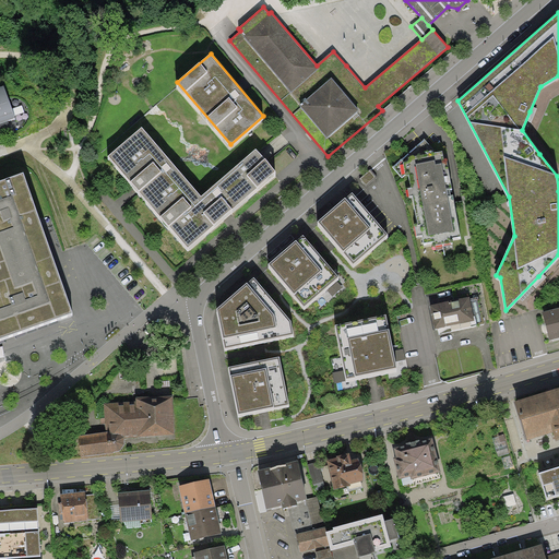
[(0,86),(0,123),(15,118),(3,86),(0,86)]
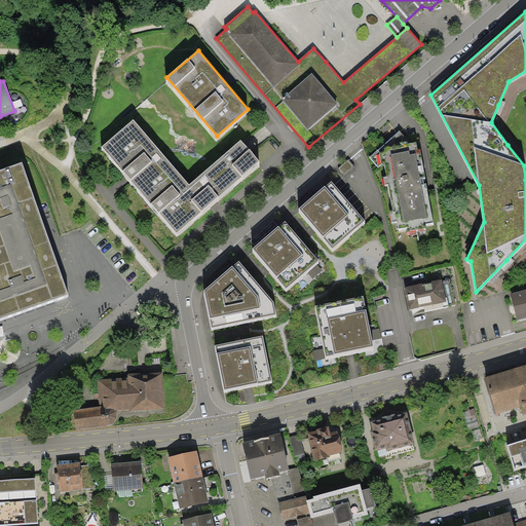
[(133,120),(102,147),(127,178),(159,214),(159,213),(178,233),(215,201),(260,161),(240,140),(190,185),(133,120)]
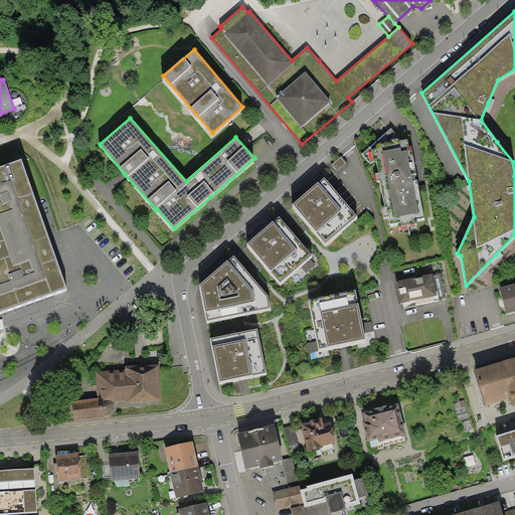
[(409,148),(408,140),(402,141),(391,128),(362,154),(370,164),(373,161),(376,161),(378,172),(375,173),(377,180),(380,180),(384,205),(381,206),(383,217),(389,216),(390,223),(400,222),(400,225),(416,222),(416,219),(424,218),(417,180),(415,180),(414,175),(416,175),(411,148),(409,148)]
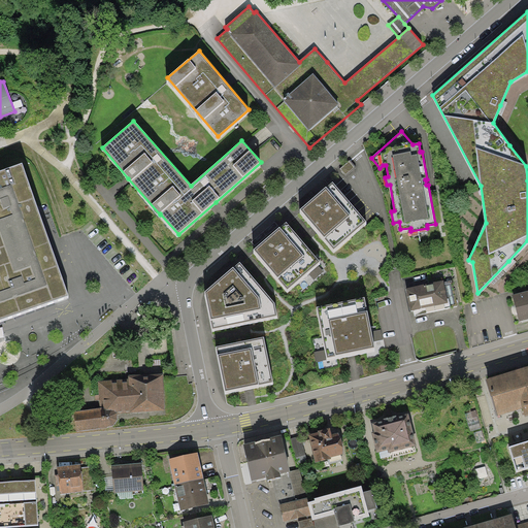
[(0,321),(70,296),(52,248),(36,203),(22,164),(0,171),(0,321)]
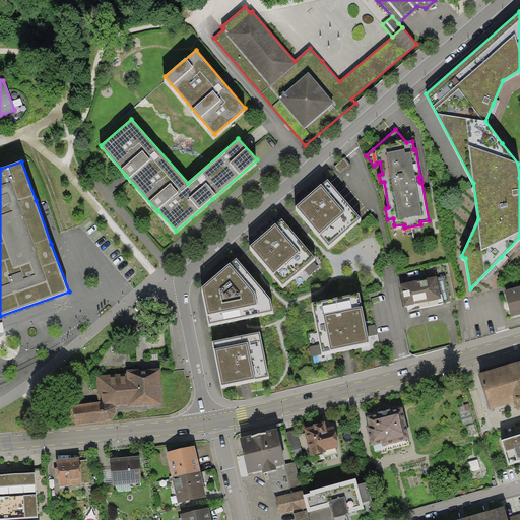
[(361,217),(327,179),(296,206),(310,222),(329,246),(361,217)]
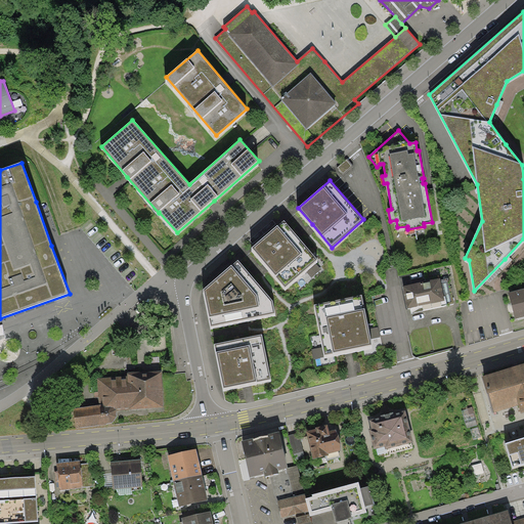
[(317,260),(284,220),(251,248),(266,266),(285,288),(317,260)]
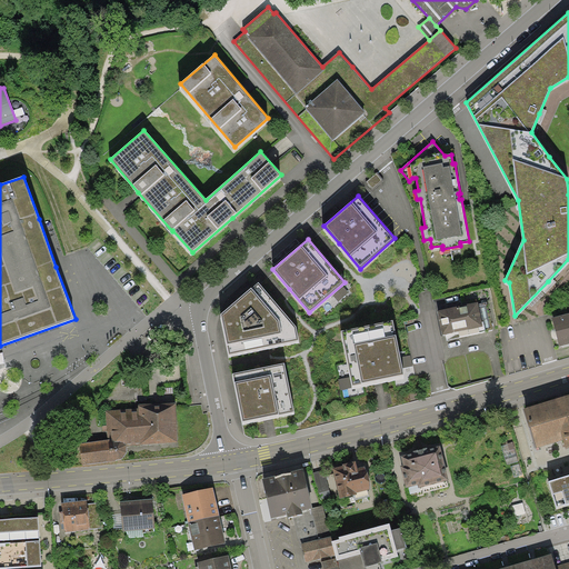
[(297,326),(259,282),(221,315),(228,355),(263,348),(300,341),(297,326)]
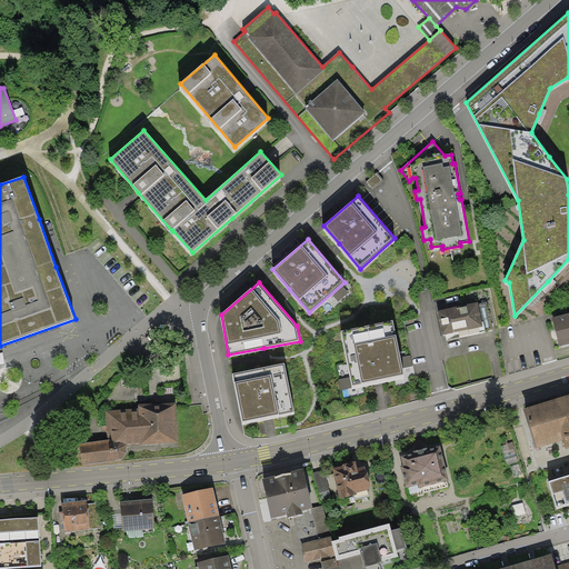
[(483,326),(478,302),(438,310),(442,335),(483,326)]
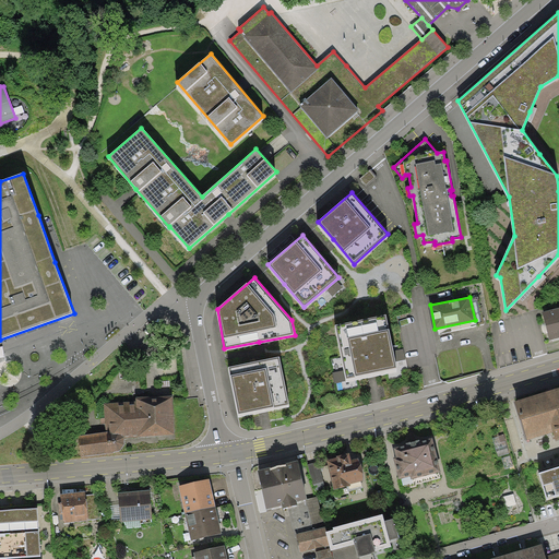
[(558,309),(542,314),(549,343),(558,340),(558,309)]
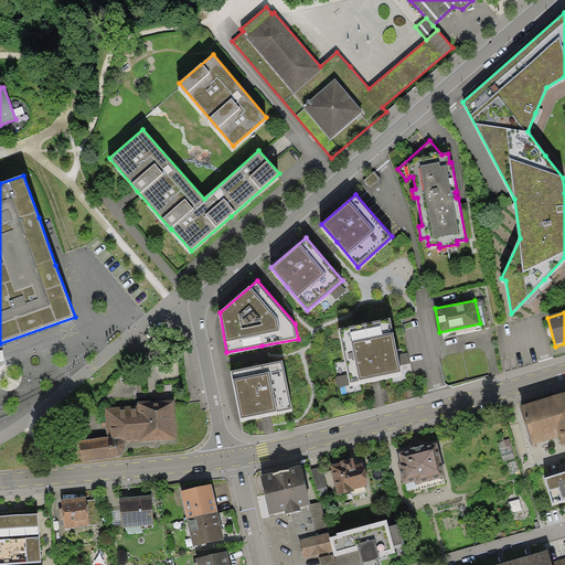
[(397,354),(391,318),(339,328),(349,374),(350,382),(376,377),(401,372),(400,365),(397,354)]
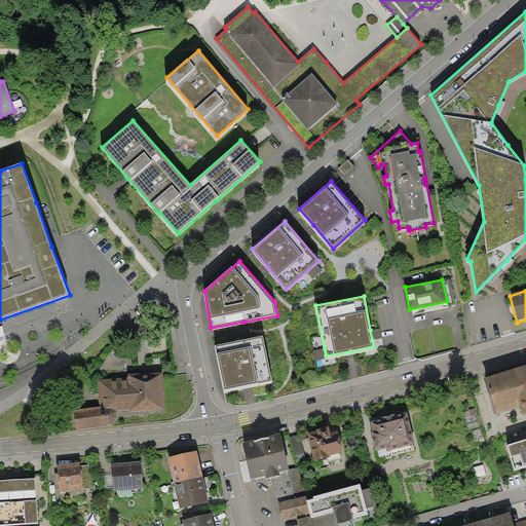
[(380,328),(370,330),(372,340),(381,339),(380,328)]
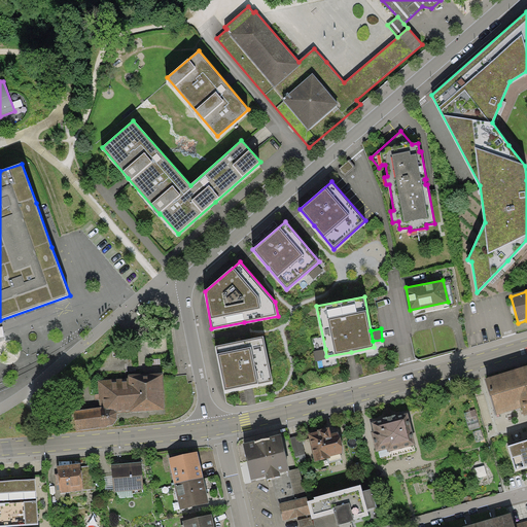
[(264,337),(215,346),(224,391),(248,387),(273,382),(264,337)]
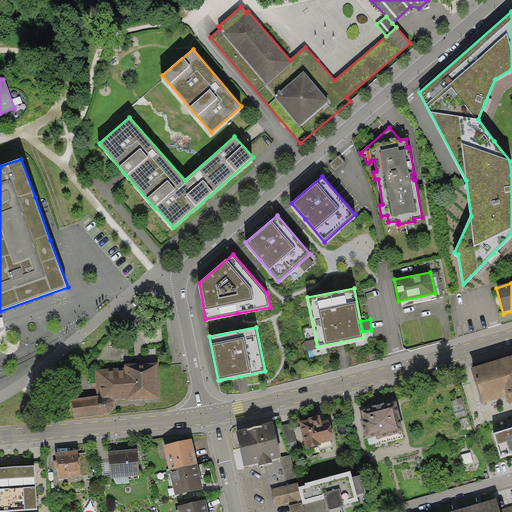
[(305,341),(307,351),(318,349),(317,346),(316,339),(305,341)]
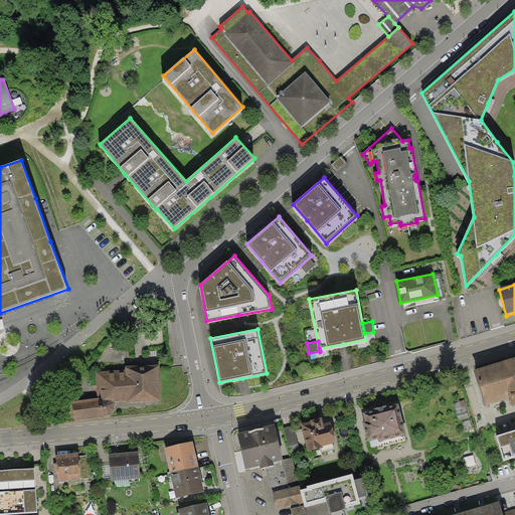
[(514,357),(474,369),(484,405),(509,398),(511,406),(514,405),(514,357)]
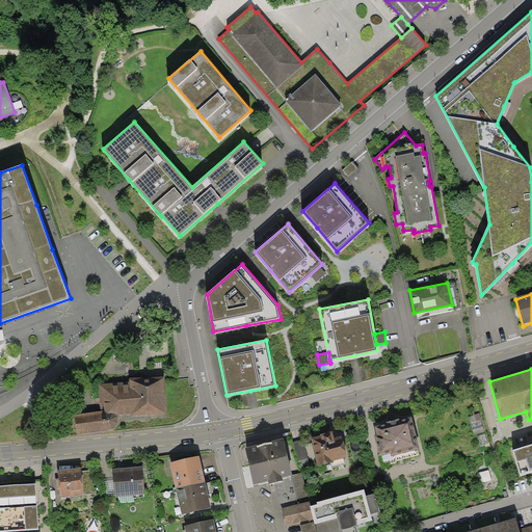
[(164,376),(129,378),(129,381),(99,383),(101,410),(75,415),(77,435),(109,430),(115,428),(120,422),(118,417),(166,414),(164,376)]
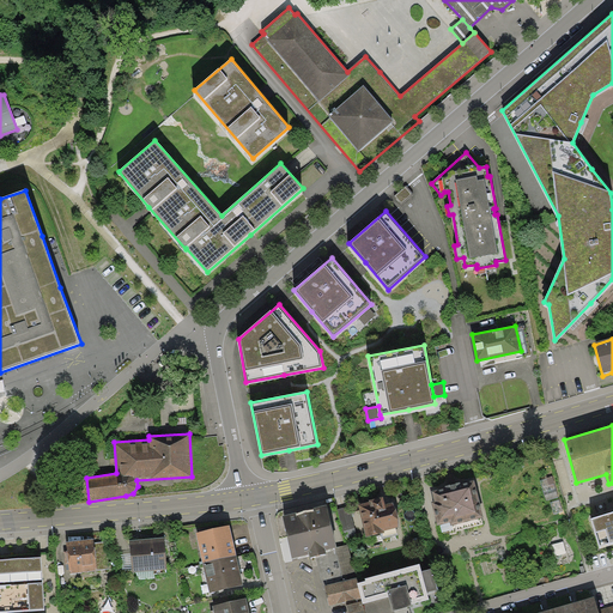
[(553,477),(540,481),(546,501),(559,497),(553,477)]
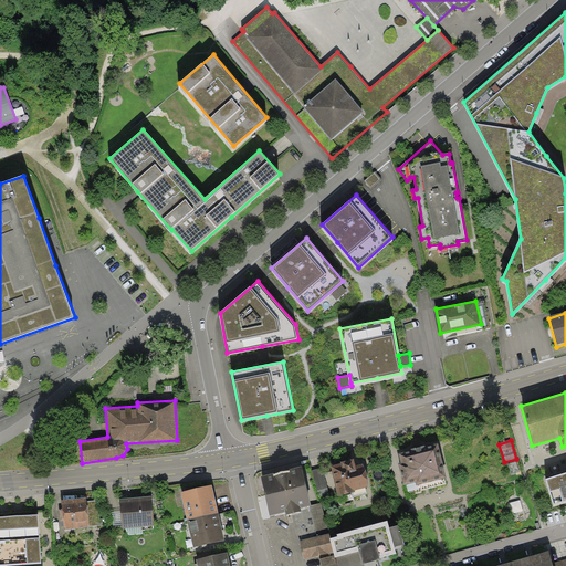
[(447,478),(438,443),(398,453),(400,461),(397,461),(401,479),(402,479),(405,485),(416,482),(416,485),(447,478)]
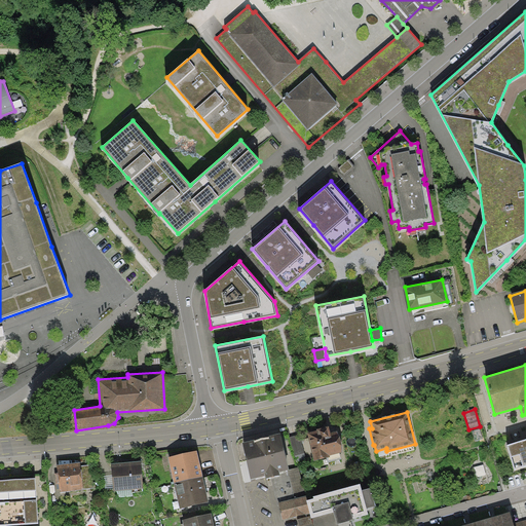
[(316,430),(307,433),(314,461),(330,457),(329,455),(343,452),(338,430),(331,433),(329,425),(316,428),(316,430)]
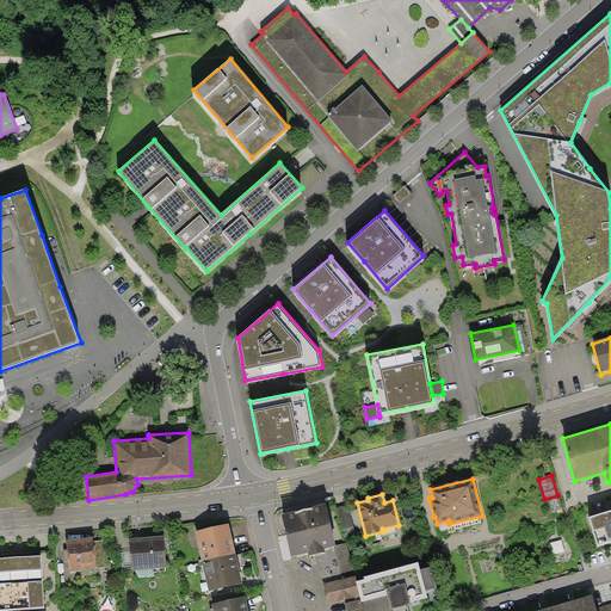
[(335,545),(326,504),(303,508),(281,514),(287,536),(291,556),(308,553),(309,556),(325,553),(323,548),(334,545),(335,545)]
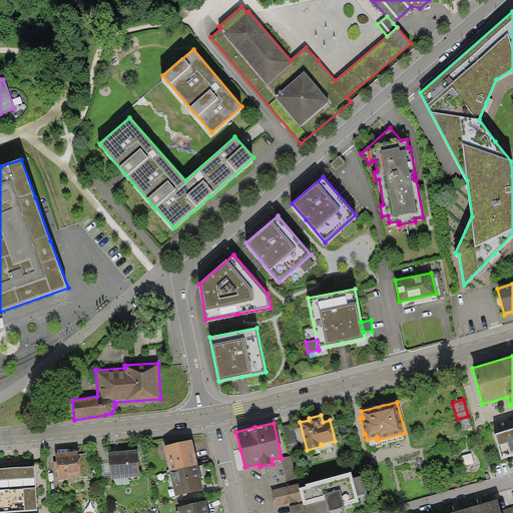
[(293,424),(283,426),(289,450),(299,447),(293,424)]
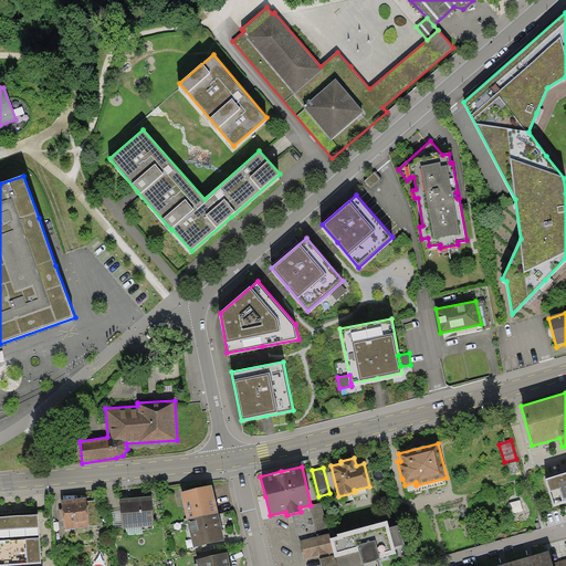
[(565,472),(546,479),(554,505),(565,501),(565,472)]
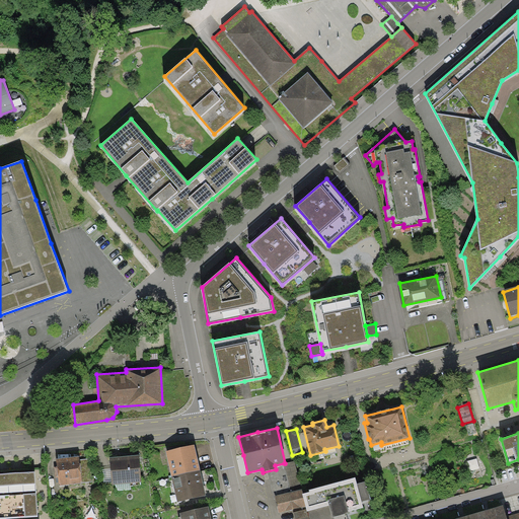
[(166,451),(172,476),(201,469),(194,444),(166,451)]
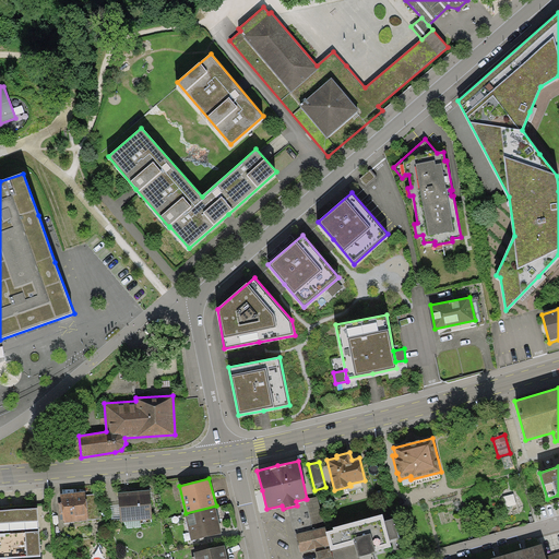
[(152,519),(150,489),(118,492),(119,504),(120,519),(120,522),(123,521),(140,520),(152,519)]
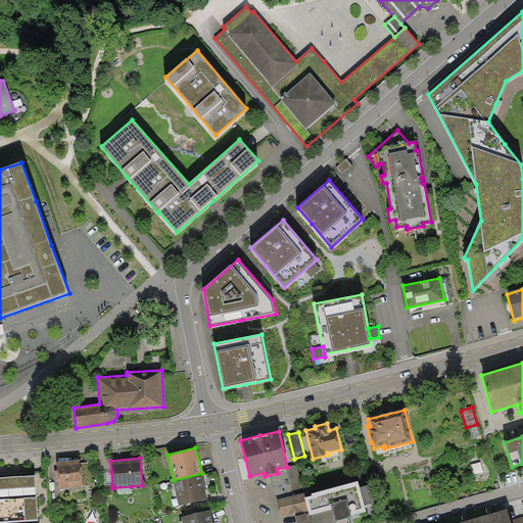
[(60,489),(83,486),(94,485),(91,462),(80,464),(80,460),(57,463),(60,489)]
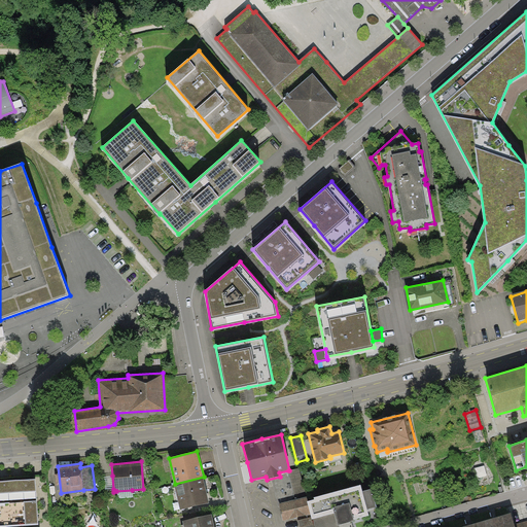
[(299,467),(289,470),(288,470),(295,499),(307,497),(299,467)]
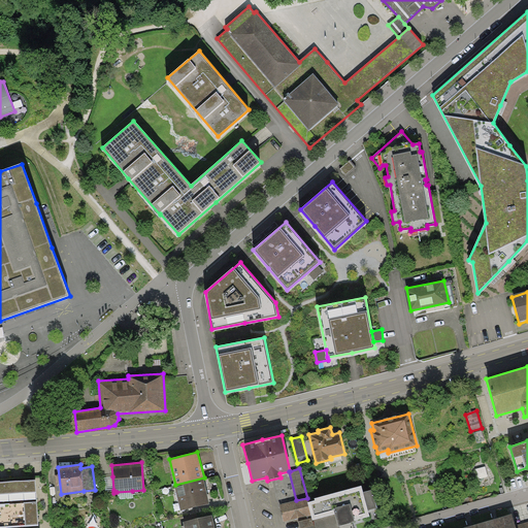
[(113,490),(112,476),(104,477),(105,490),(113,490)]
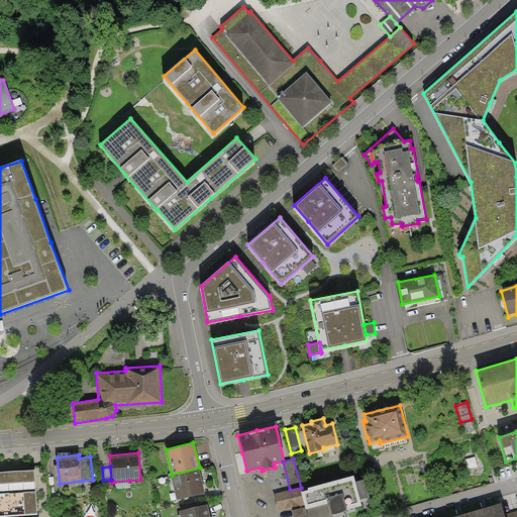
[(205,493),(200,468),(172,475),(177,500),(205,493)]
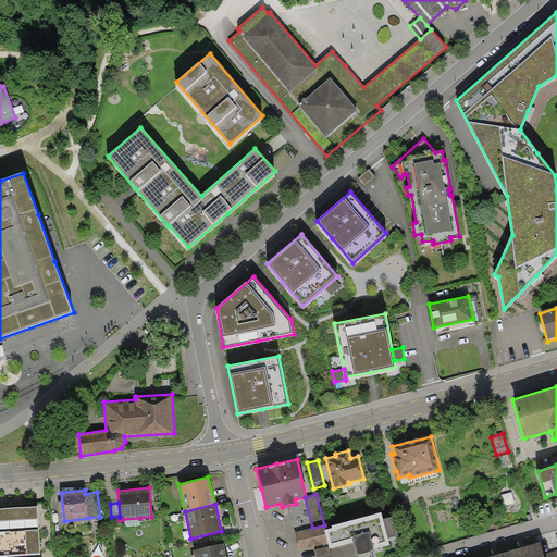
[(0,532),(39,530),(37,507),(0,509),(0,532)]
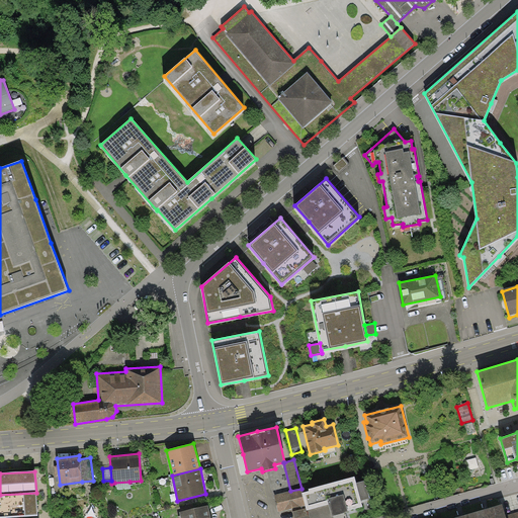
[(355,477),(309,489),(310,491),(303,493),(306,505),(307,508),(307,510),(308,510),(310,517),(333,517),(333,516),(348,512),(347,511),(363,507),(361,500),(369,498),(365,481),(356,483),(355,477)]
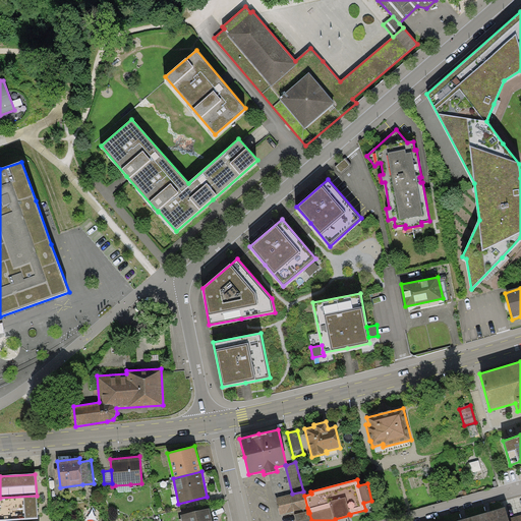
[(307,508),(304,496),(303,491),(292,494),(275,499),(280,515),(307,508)]
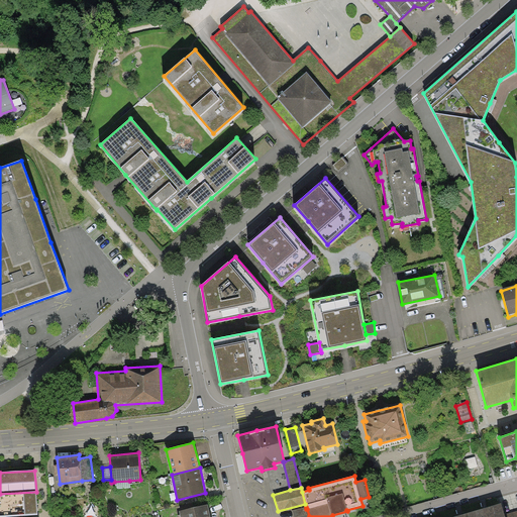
[(36,492),(0,494),(0,516),(37,514),(36,492)]
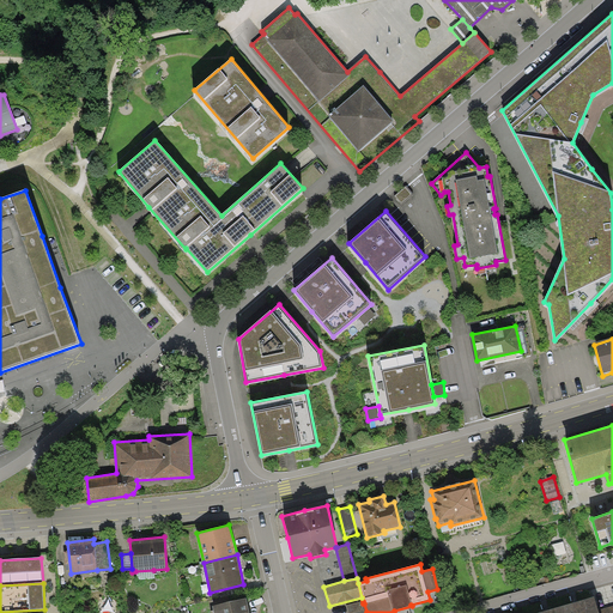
[(599,612),(599,610),(594,596),(553,608),(553,612),(599,612)]
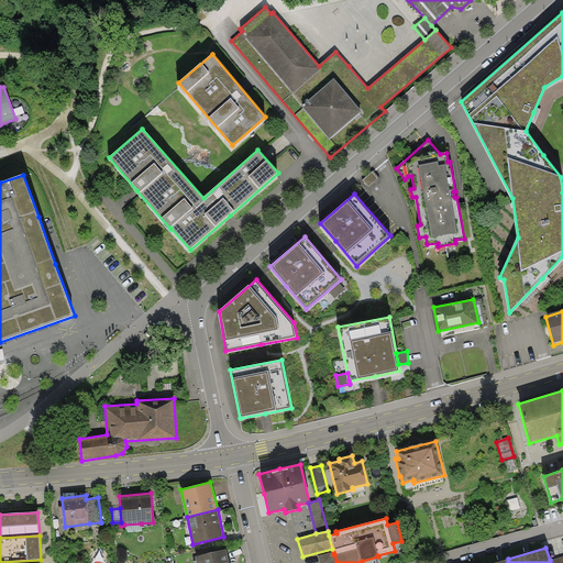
[(196,562),(229,562),(225,550),(195,556),(196,562)]
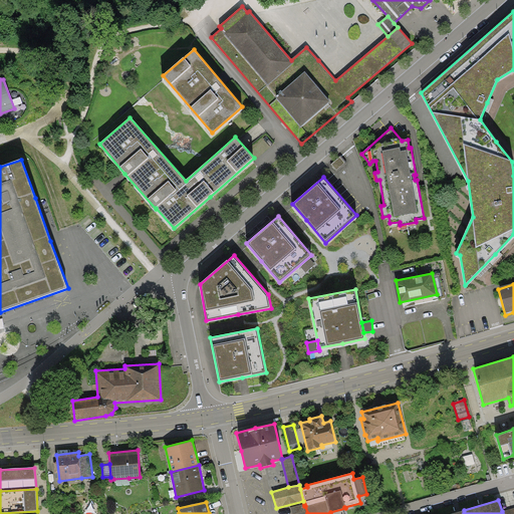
[(305,513),(304,506),(304,504),(291,508),(292,513),(305,513)]
